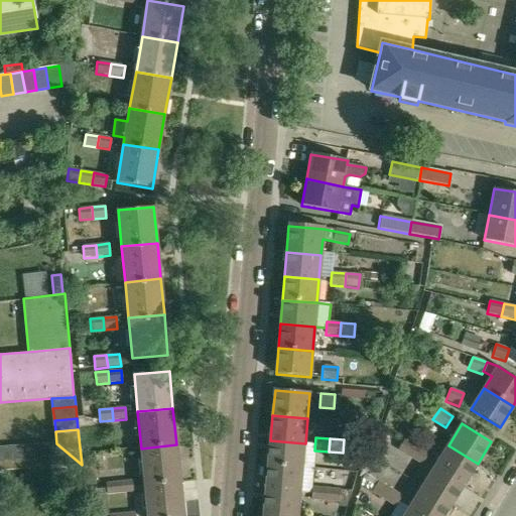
[(398,450),(410,459),(417,446),(405,439),(398,450)]
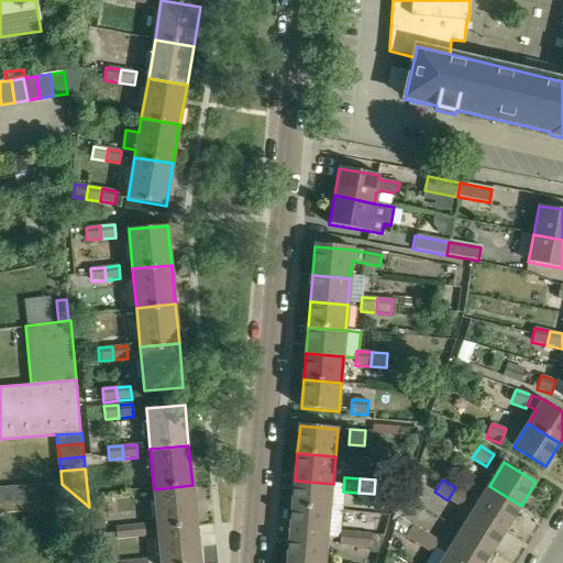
[(331,510),(333,484),(295,481),(293,507),(331,510)]
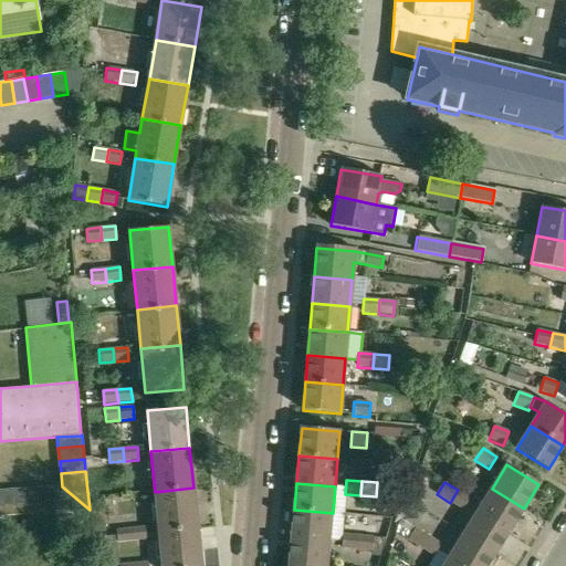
[(41,514),(53,513),(51,486),(39,488),(41,514)]
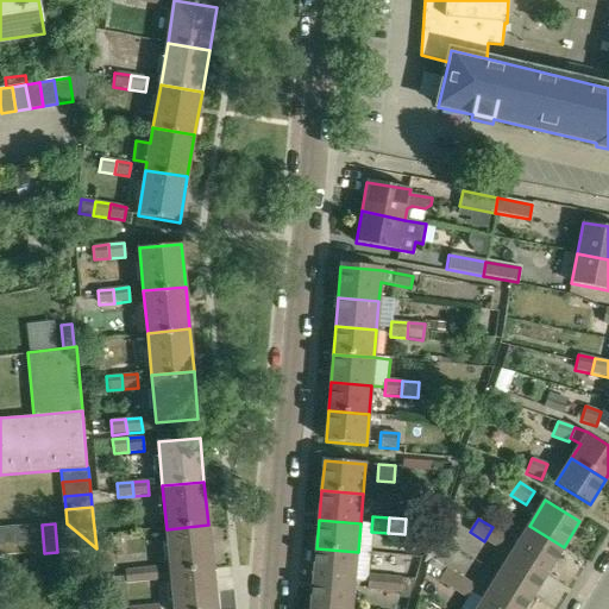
[(96,548),(67,523),(55,523),(57,552),(96,548)]
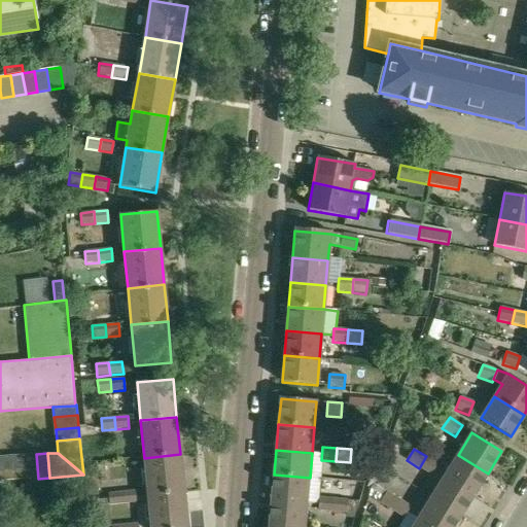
[(36,454),(26,455),(28,479),(38,479),(36,454)]
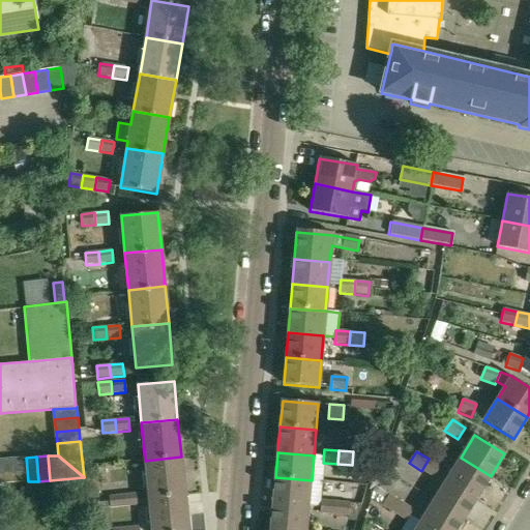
[(145,461),(148,498),(185,495),(181,457),(145,461)]
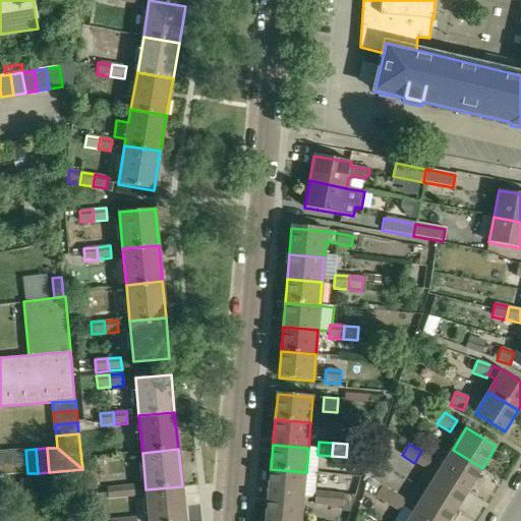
[(15,450),(4,451),(6,475),(17,474),(15,450)]
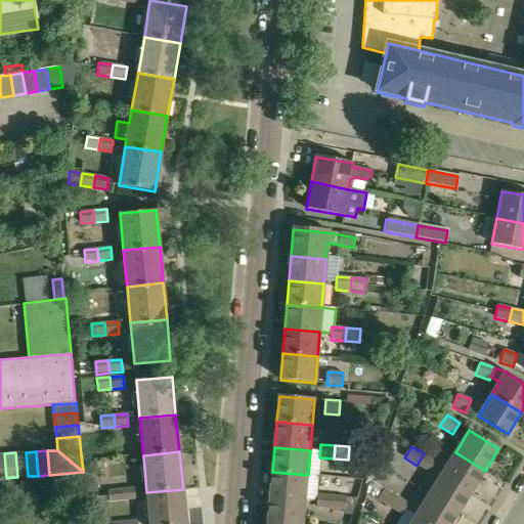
[(28,476),(26,452),(15,452),(17,477),(28,476)]
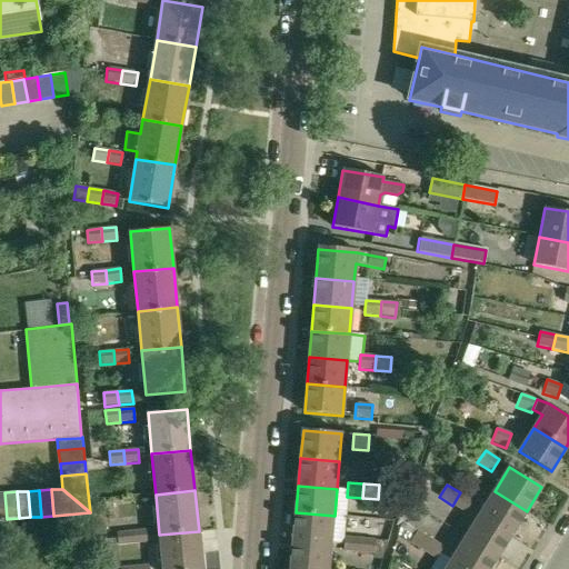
[(495,491),(480,515),(512,535),(527,511),(495,491)]
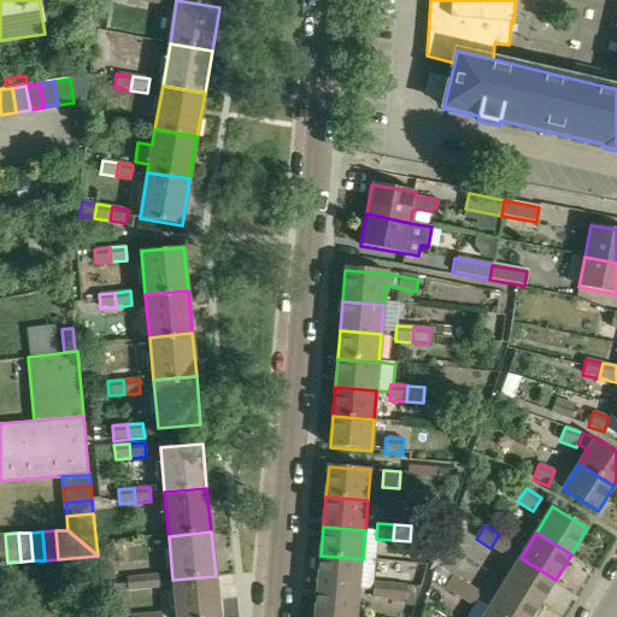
[(499,534),(491,548),(504,557),(509,551),(512,544),(499,534)]
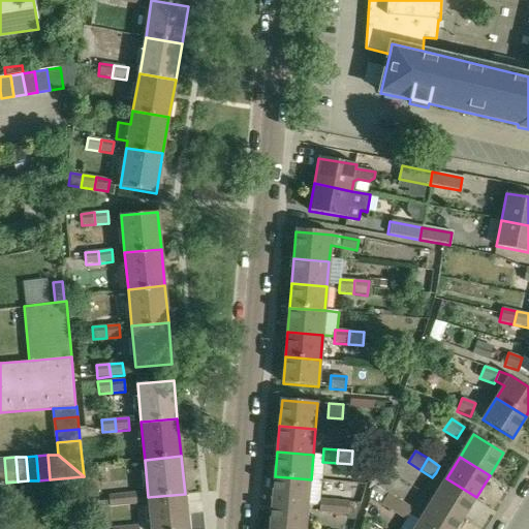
[(432,477),(422,493),(463,519),(476,497),(446,478),(436,472),(432,477)]
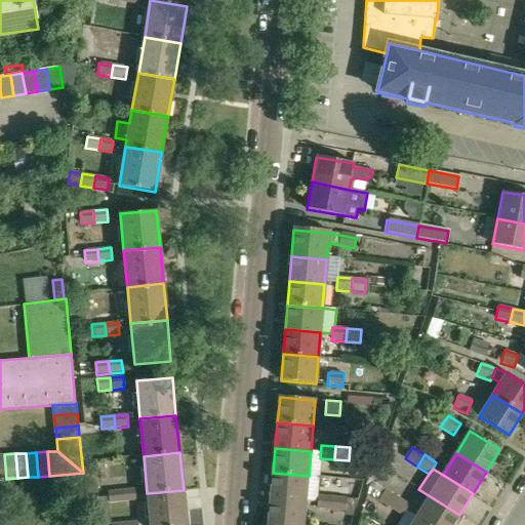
[(306,500),(309,476),(273,473),(271,498),(306,500)]
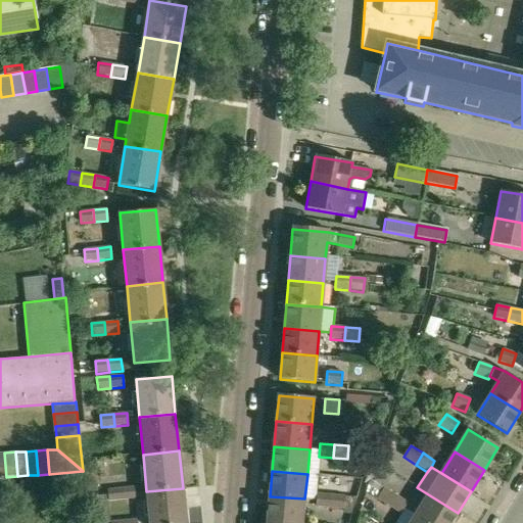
[(134,486),(121,488),(122,501),(136,500),(134,486)]
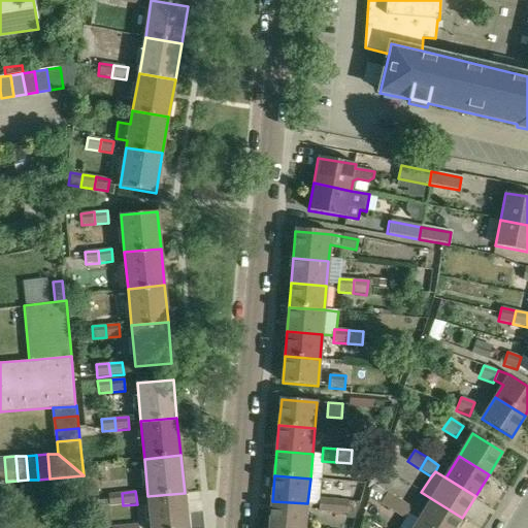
[(411,507),(407,514),(419,520),(431,527),(455,527),(462,518),(421,492),(411,507)]
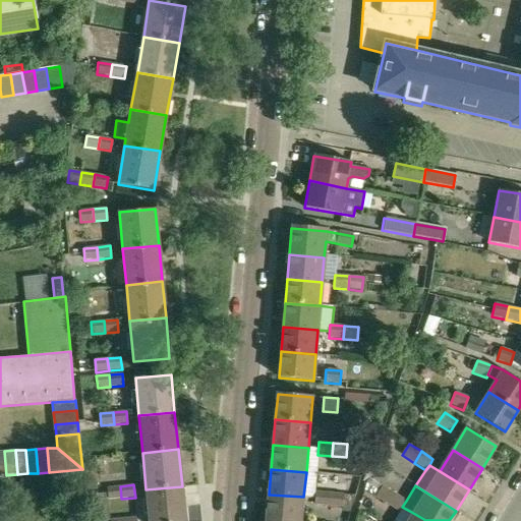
[(120,486),(107,487),(108,500),(121,499),(120,486)]
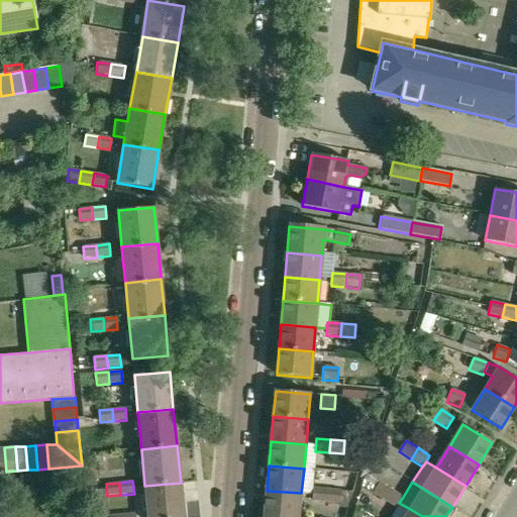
[(184,516),(181,483),(144,486),(147,516),(184,516)]
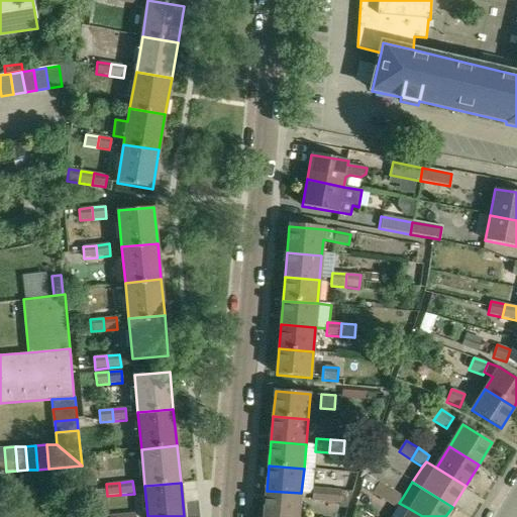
[(392,490),(380,483),(372,495),(384,502),(392,490)]
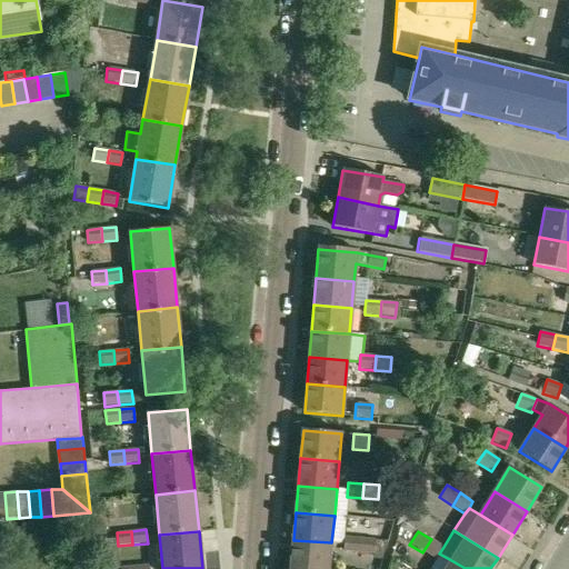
[(360,538),(345,537),(343,551),(359,552),(360,538)]
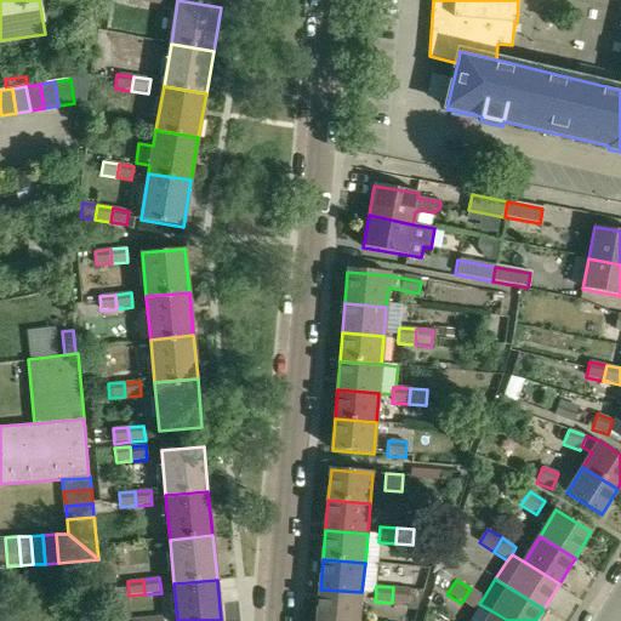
[(392,603),(409,604),(410,588),(393,587),(392,603)]
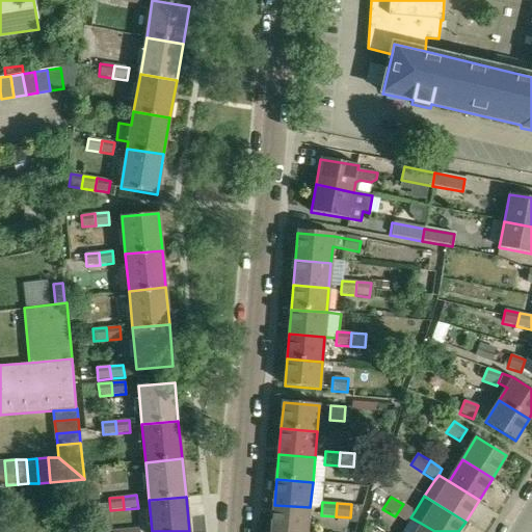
[(395,516),(406,524),(410,517),(415,511),(403,504),(395,516)]
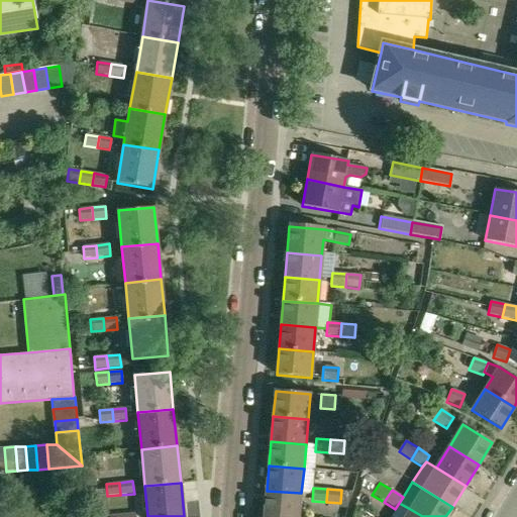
[(299,516),(301,493),(267,491),(265,515),(289,516),(299,516)]
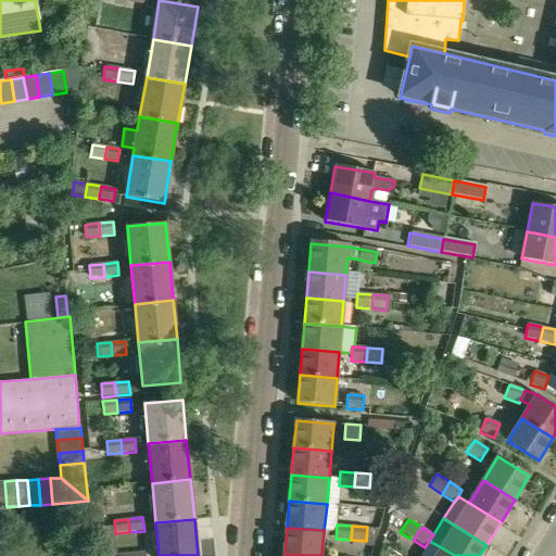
[(419,555),(454,555),(441,547),(429,541),(425,547),(419,555)]
